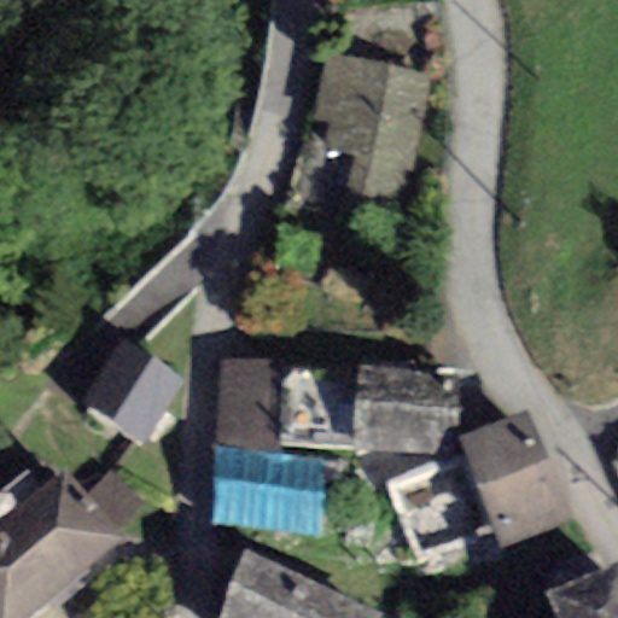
[(431,79),(327,54),(312,121),(330,124),(324,150),(355,157),(347,193),(396,204),(404,169),(410,170),(431,79)]
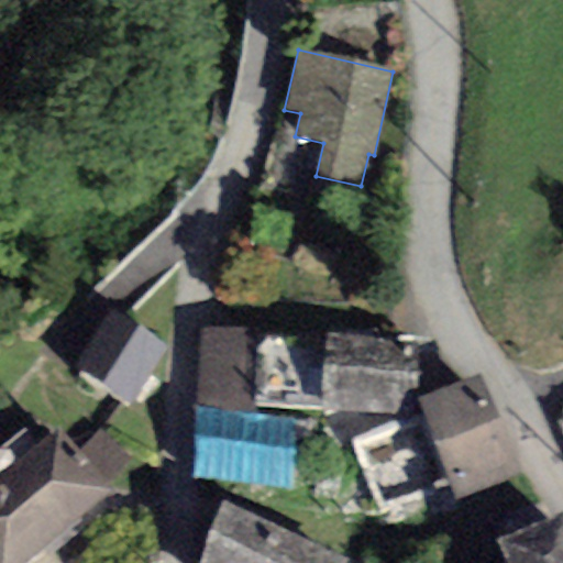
[(168,346),(112,307),(74,366),(129,406),(168,346)]
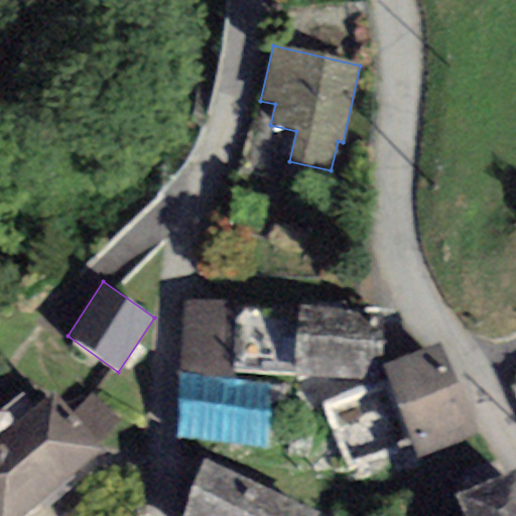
[(235,302),(183,300),(180,376),(232,378),(232,373),(236,309),(235,302)]
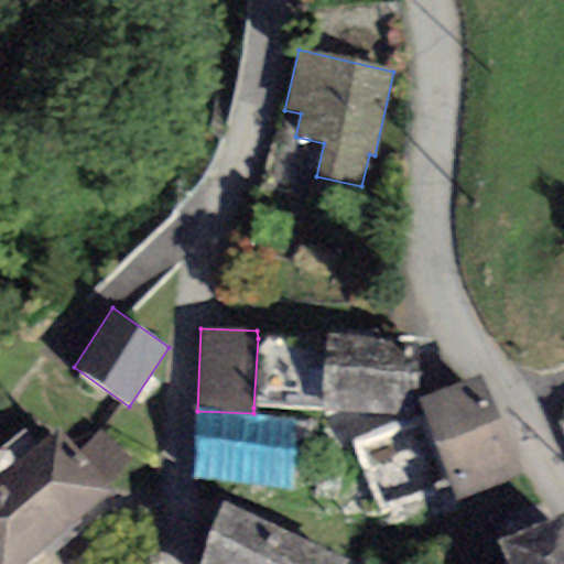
[(421,340),(327,334),(327,343),(258,338),(253,408),(415,418),(421,340)]
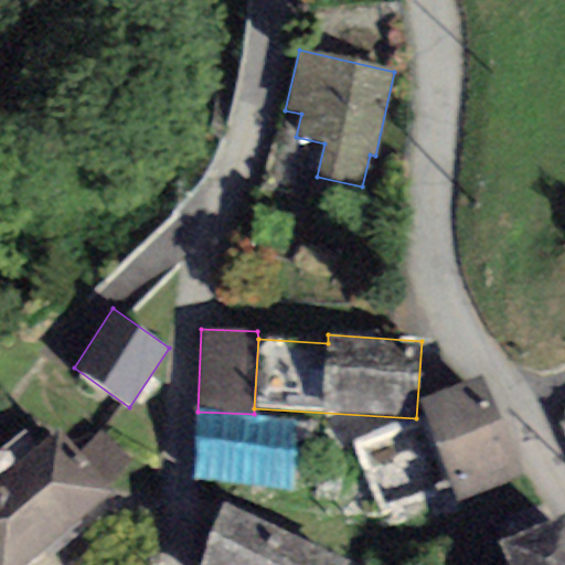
[(482,376),(418,402),(458,502),(522,478),(482,376)]
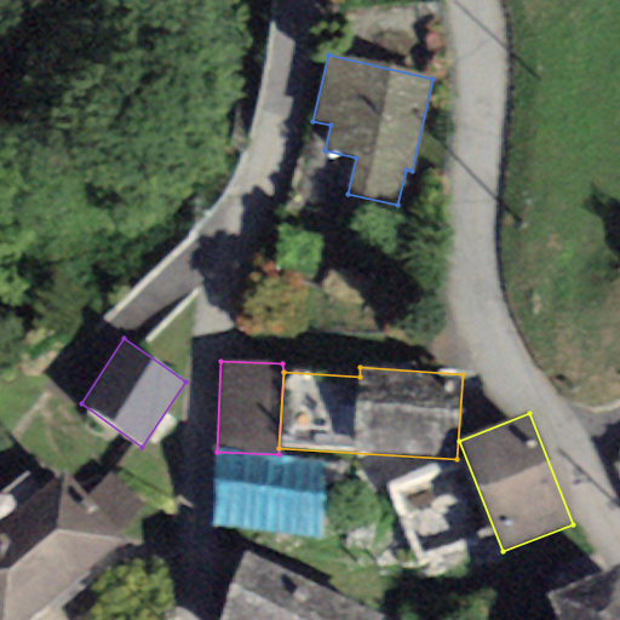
[(279,454),(217,452),(211,529),(322,540),(327,458),(279,454)]
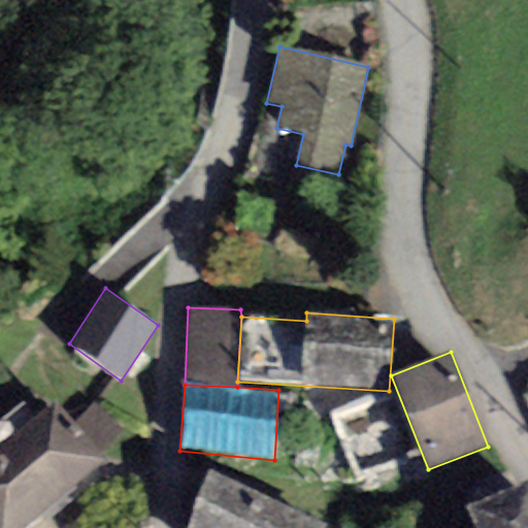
[(56,403),(48,409),(0,449),(0,527),(28,527),(106,464),(98,454),(72,423),(56,403)]
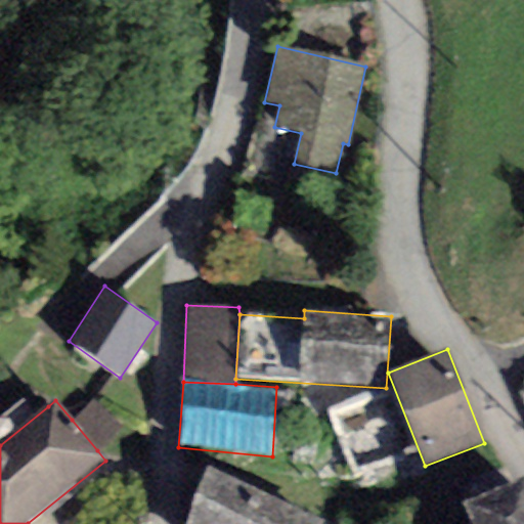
[(93,401),(72,420),(97,450),(121,429),(93,401)]
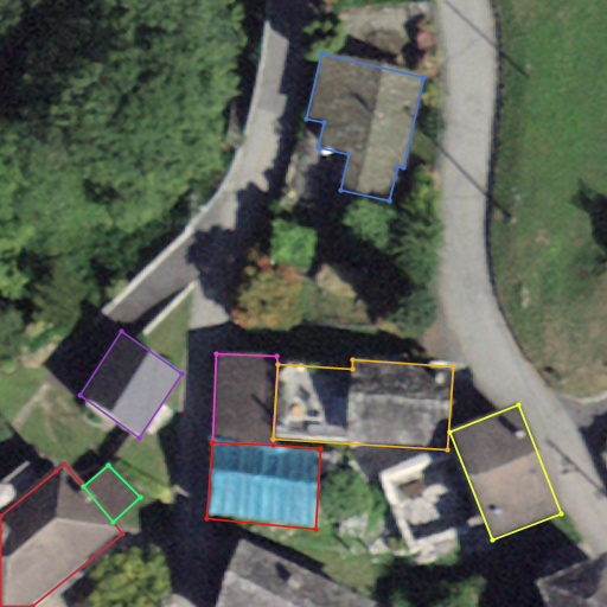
[(372,606),(376,601),(240,542),(211,606),(372,606)]
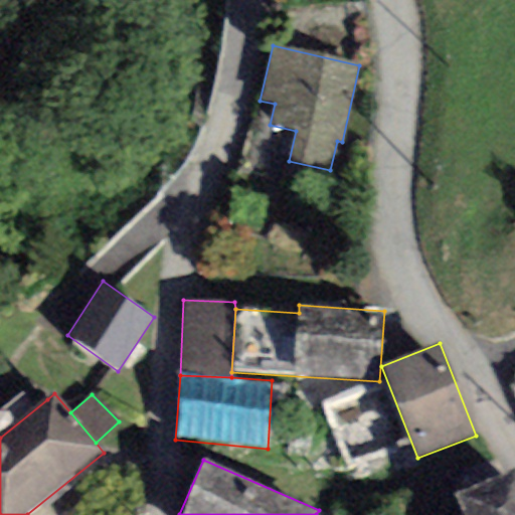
[(514,514),(514,465),(453,496),(461,514),(514,514)]
